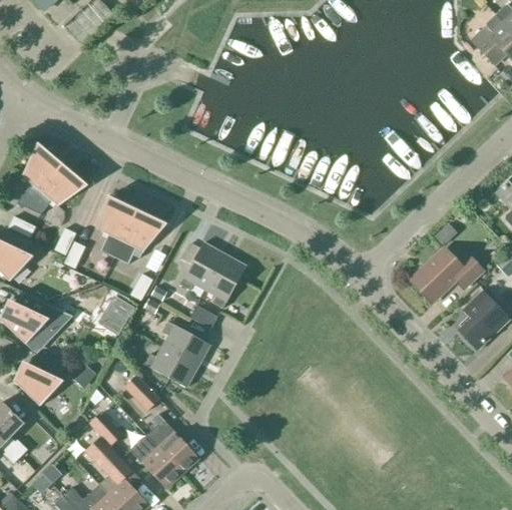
[(35,0),(44,9),(53,0),(35,0)]
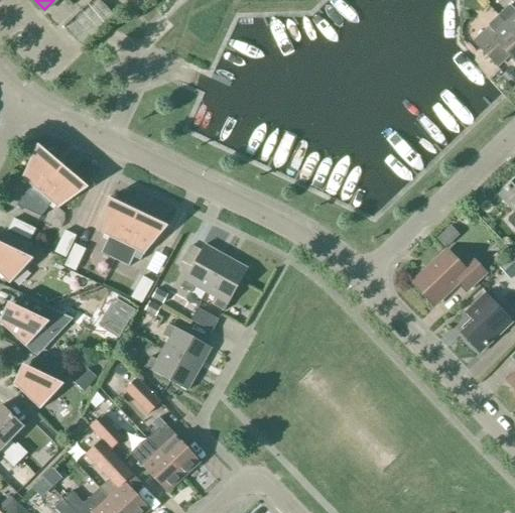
[(506,20),(514,29),(514,1),(512,4),(512,3),(508,4),(499,13),(506,20)]
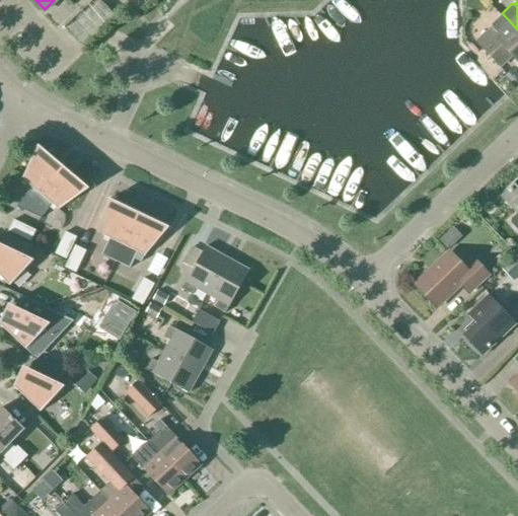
[(517,29),(509,20),(502,13),(493,22),(492,25),(493,25),(477,40),(501,64),(512,54),(517,59),(517,29)]
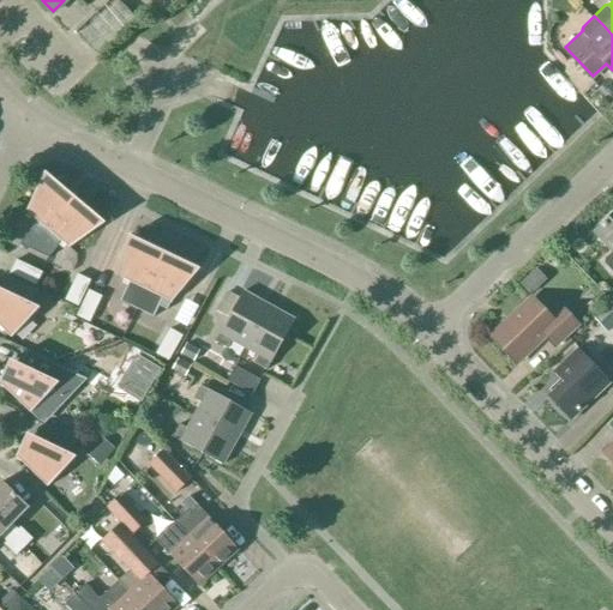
[(20,242),(35,248),(48,227),(76,195),(46,169),(26,209),(34,215),(20,242)]
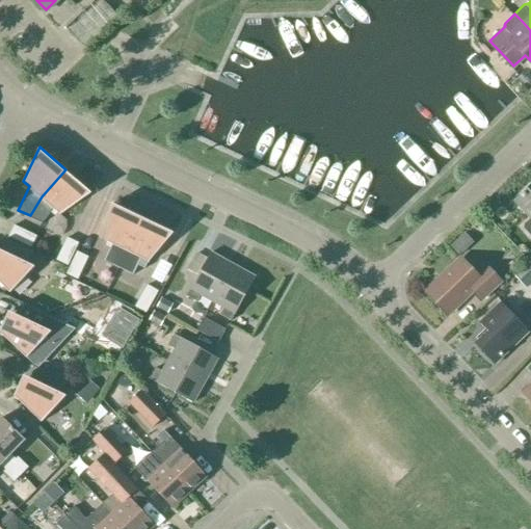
[(91,191),(65,169),(42,196),(30,215),(43,221),(54,207),(60,212),(91,191)]
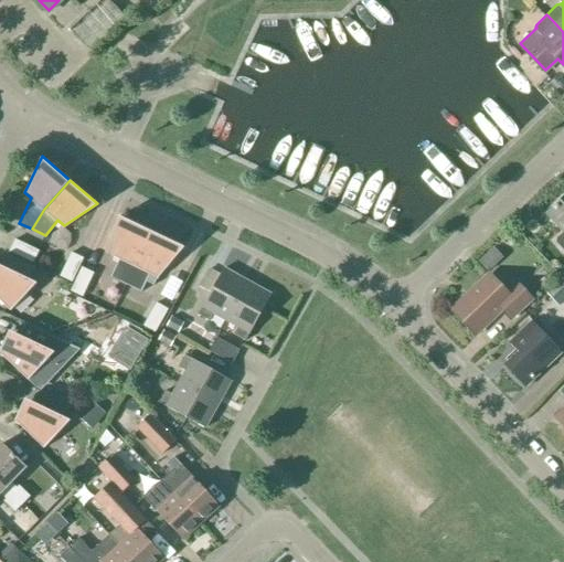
[(563,195),(547,211),(563,228),(563,230),(556,235),(557,241),(563,248),(563,195)]
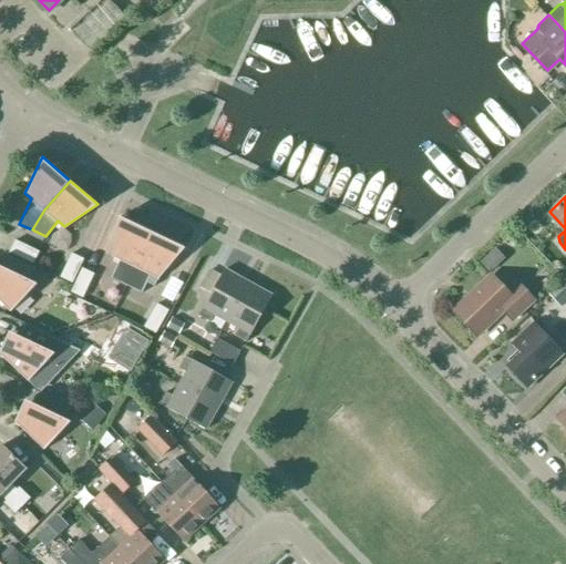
[(112,276),(127,284),(152,231),(120,215),(112,255),(120,258),(112,276)]
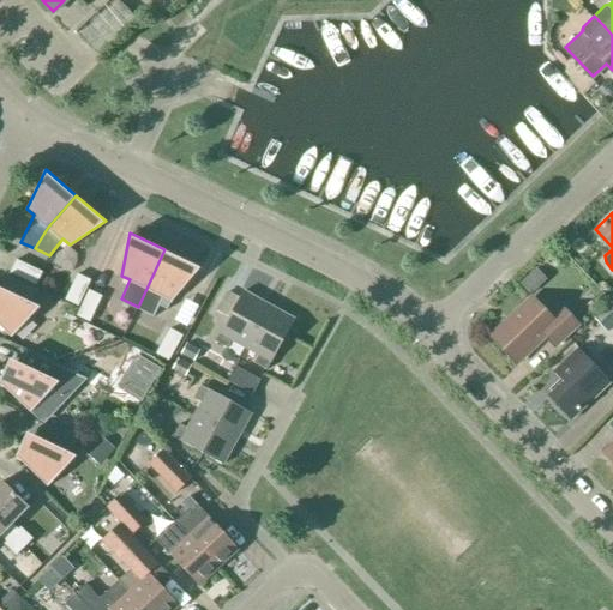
[(200,266),(164,249),(138,307),(154,314),(163,295),(172,300),(200,266)]
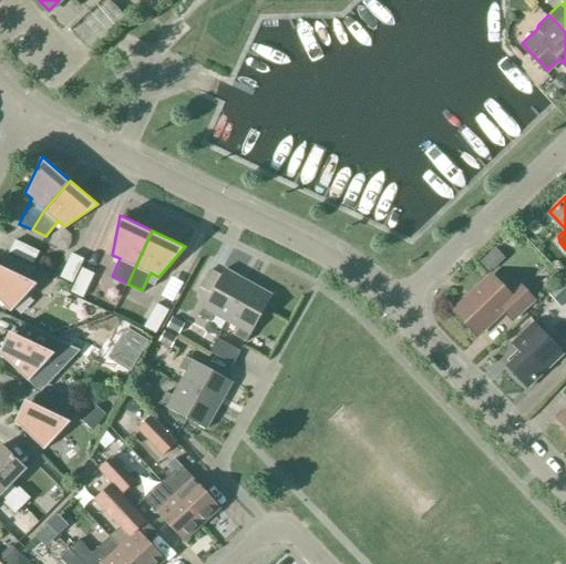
[(40,249),(16,238),(10,250),(33,262),(40,249)]
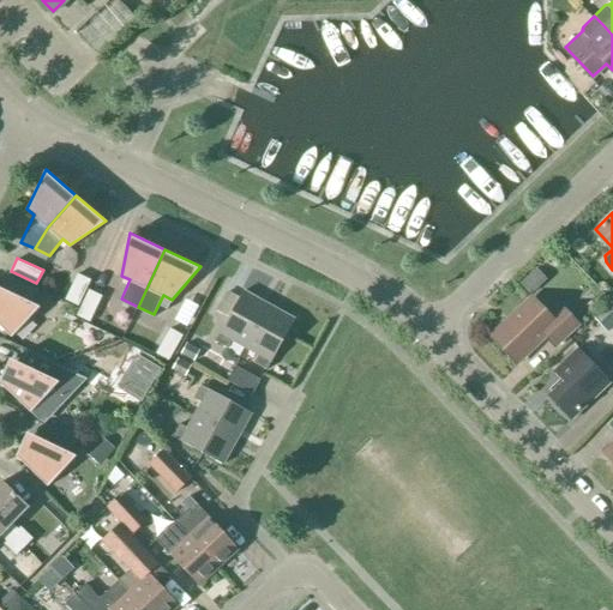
[(66,297),(79,303),(91,278),(78,272),(66,297)]
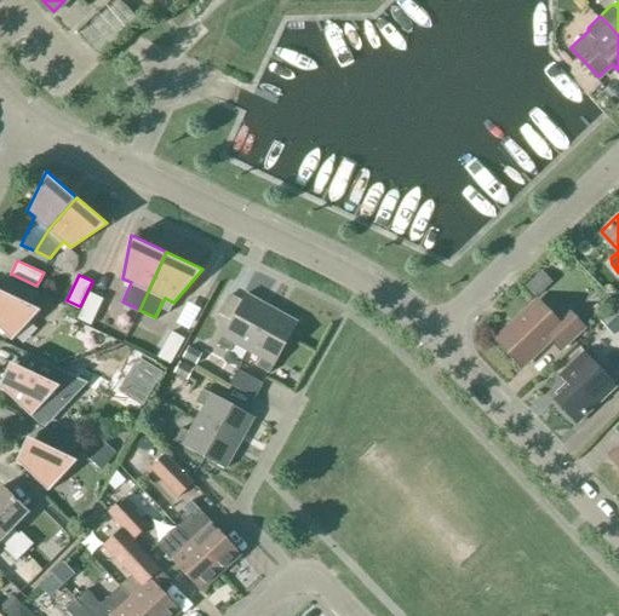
[(40,291),(10,276),(3,291),(0,288),(0,327),(12,339),(41,309),(33,305),(40,291)]
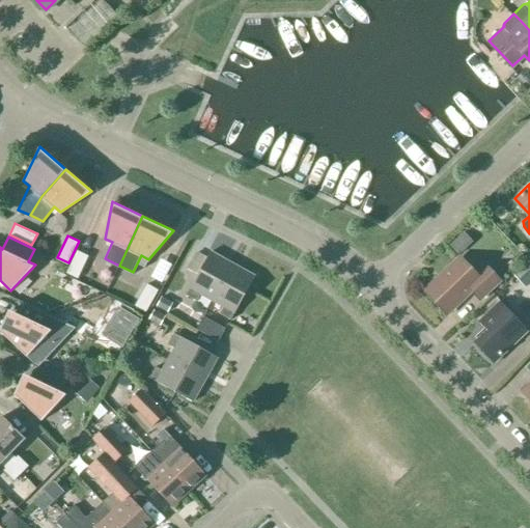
[(78,249),(66,272),(78,277),(89,254),(78,249)]
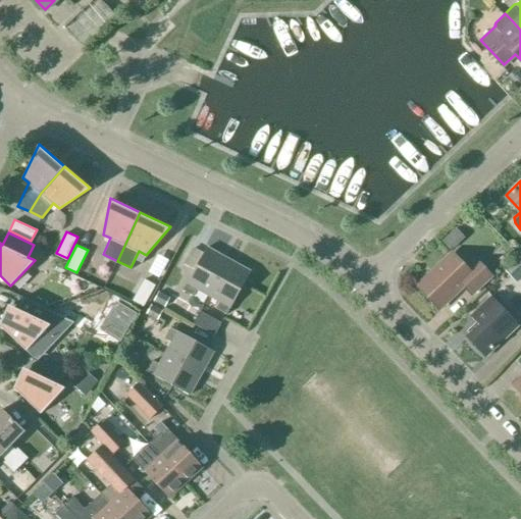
[(198,288),(209,294),(229,258),(208,246),(184,289),(195,295),(198,288)]
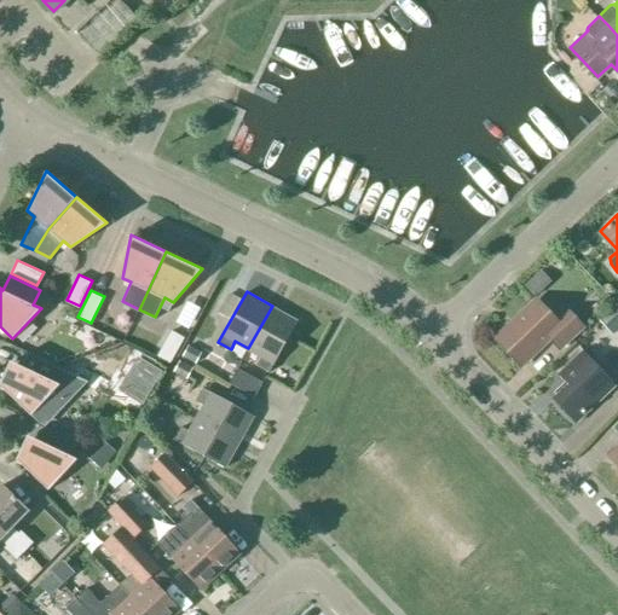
[(501,334),(525,359),(550,336),(560,347),(583,325),(566,307),(555,318),(537,300),(501,334)]
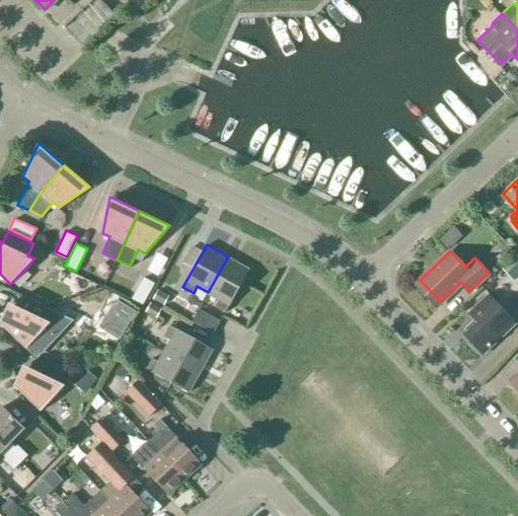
[(517,252),(501,267),(513,280),(517,276),(517,252)]
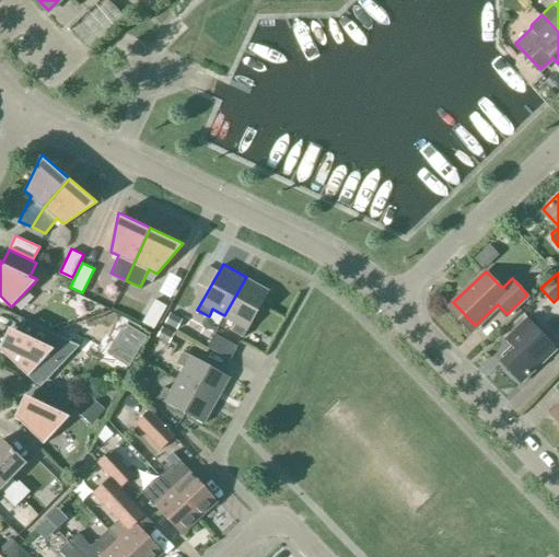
[(270,290),(246,277),(224,315),(236,322),(233,329),(244,336),(270,290)]
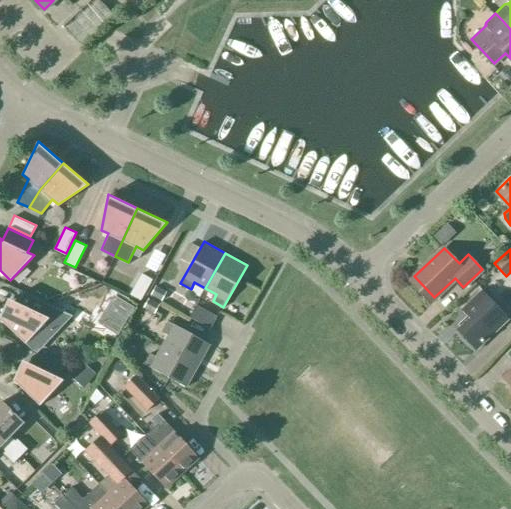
[(141,299),(153,278),(142,272),(130,293),(141,299)]
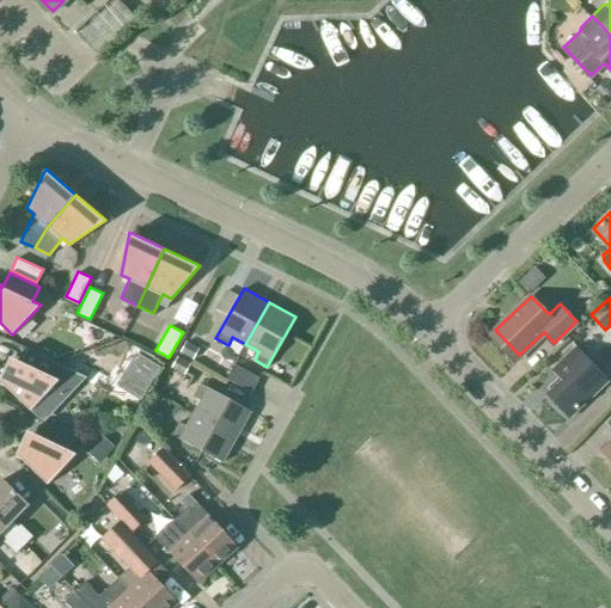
[(129,361),(123,342),(91,352),(97,373),(129,361)]
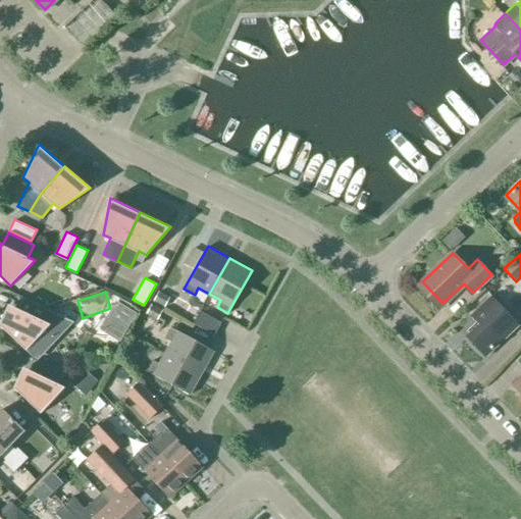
[(519,323),(492,295),(472,315),(480,323),(467,335),(485,355),(519,323)]
